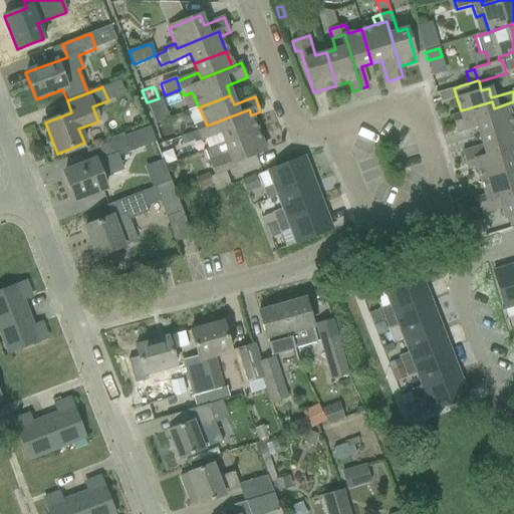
[(159,98),(147,102),(149,109),(164,104),(162,98),(161,97),(159,98)]
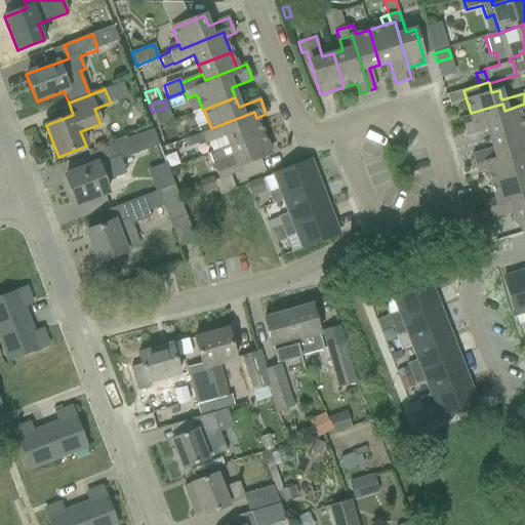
[(472,116),(461,119),(466,135),(488,129),(489,132),(521,123),(518,114),(524,111),(524,104),(516,107),(505,111),(502,104),(471,113),(472,116)]
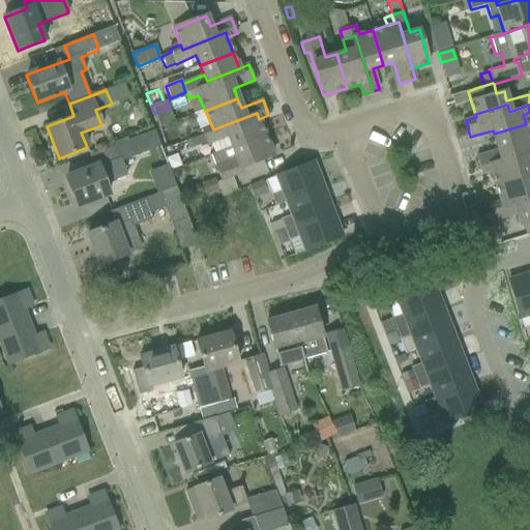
[(202,136),(187,141),(189,149),(207,143),(208,145),(228,137),(231,145),(263,131),(259,119),(257,113),(213,129),(211,124),(199,129),(202,136)]
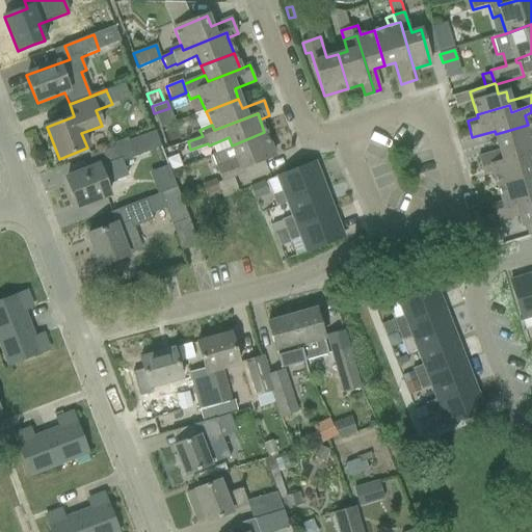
[(478,157),(480,163),(531,148),(531,139),(528,125),(496,134),(501,151),(478,157)]
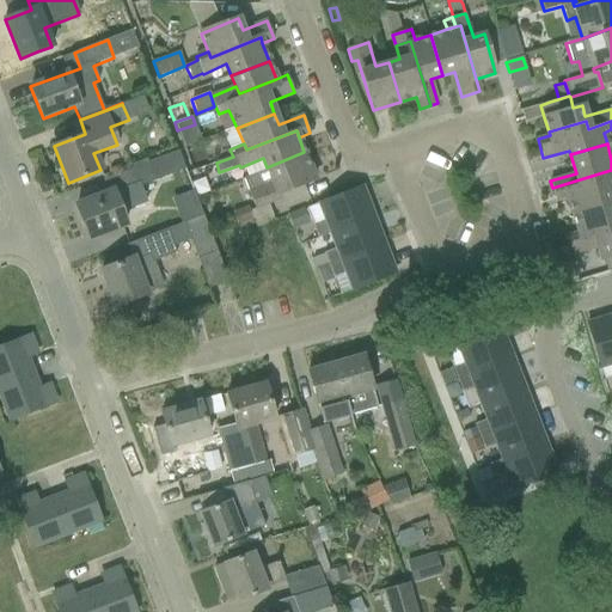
[(176,152),(150,163),(155,176),(184,165),(178,152),(176,152)]
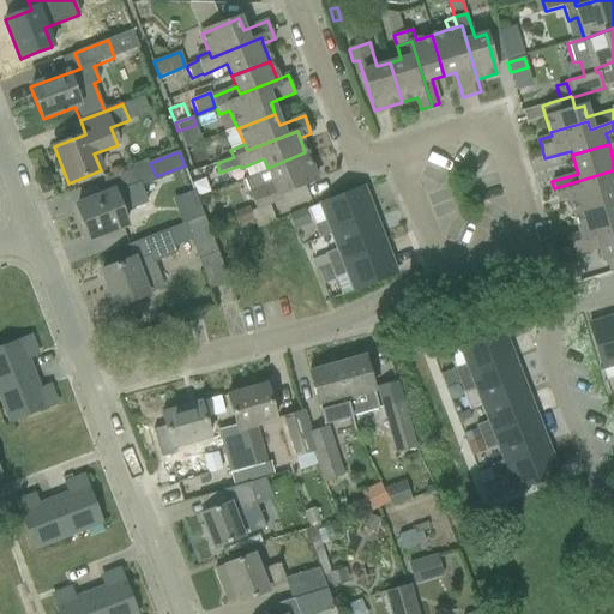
[(245,180),(257,209),(268,205),(265,200),(315,180),(305,152),(268,168),(269,170),(245,180)]
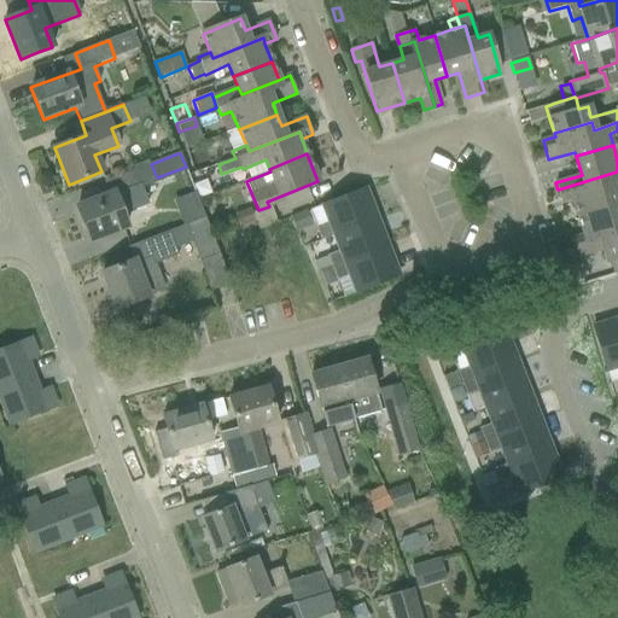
[(100,198),(77,208),(91,240),(127,227),(121,214),(146,204),(140,188),(158,182),(157,178),(151,164),(104,181),(110,197),(101,199),(100,198)]
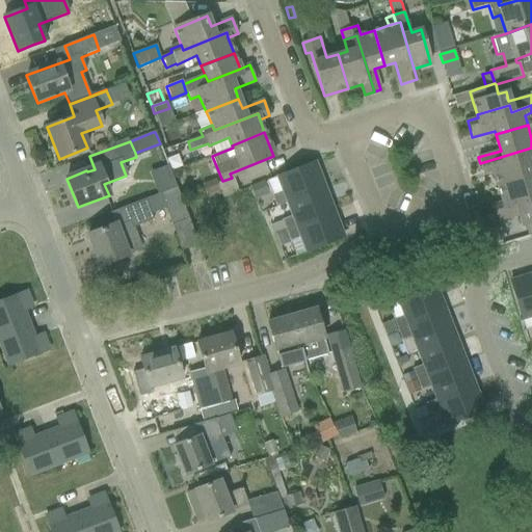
[(494,170),(497,183),(530,174),(528,166),(531,164),(531,148),(480,163),(483,174),(494,170)]
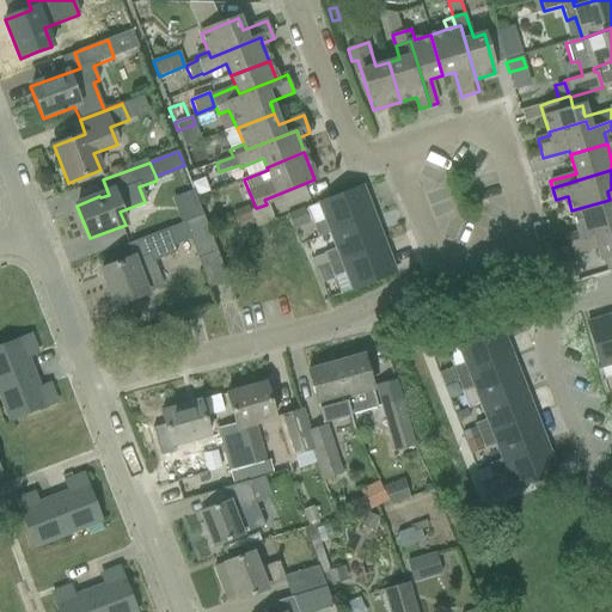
[(313,225),(318,238),(373,216),(365,195),(360,196),(357,189),(319,203),(325,220),(313,225)]
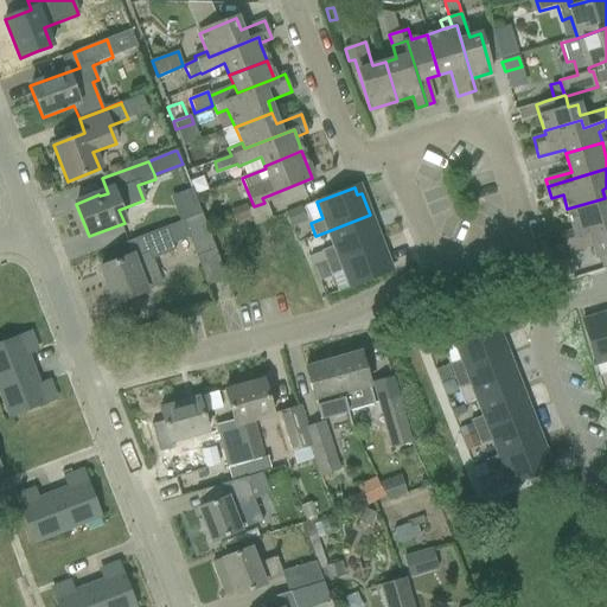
[(192,192),(173,199),(180,219),(199,212),(192,192)]
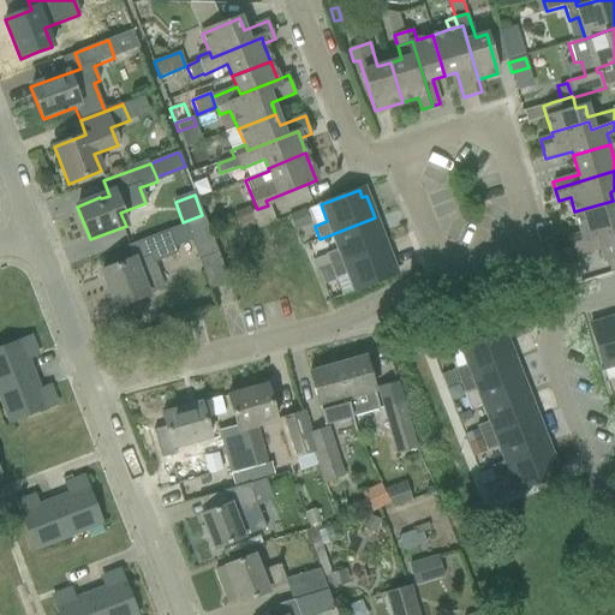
[(569,238),(571,242),(614,227),(614,206),(613,201),(574,212),(581,234),(569,238)]
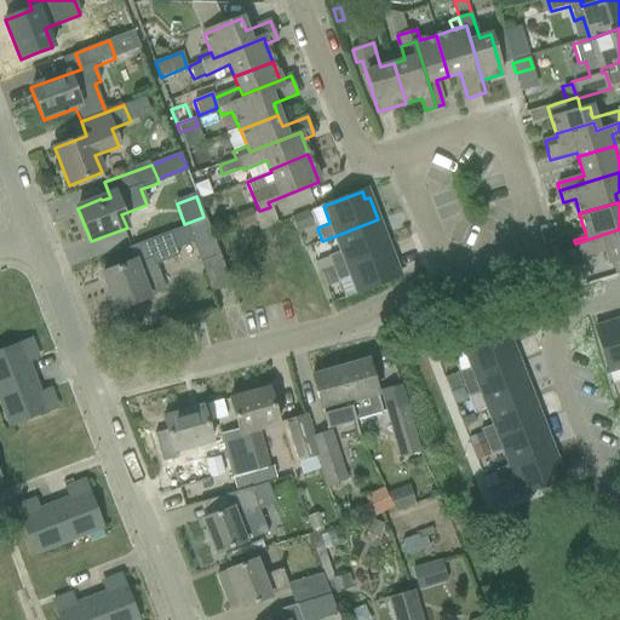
[(251,210),(235,214),(240,228),(254,224),(251,210)]
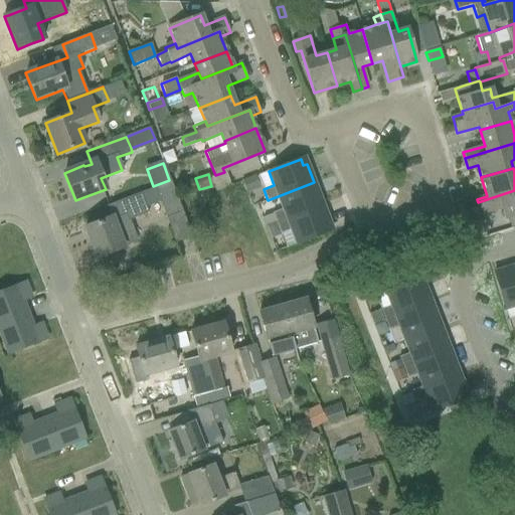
[(256,176),(243,181),(247,192),(261,187),(256,176)]
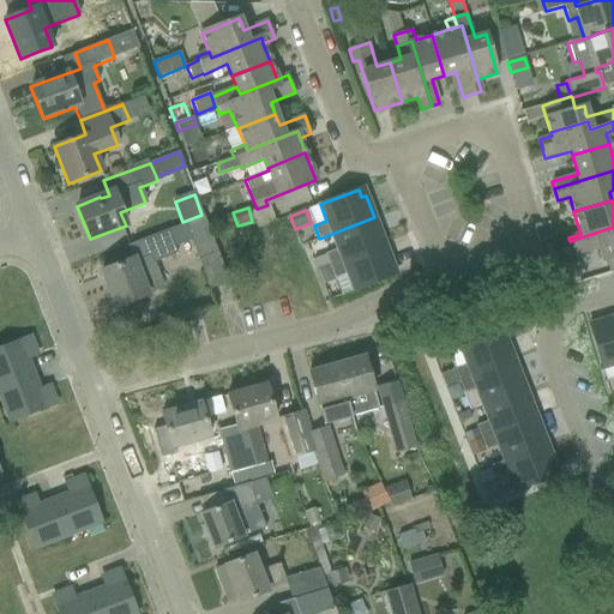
[(191,241),(198,259),(217,252),(204,216),(168,230),(174,247),(191,241)]
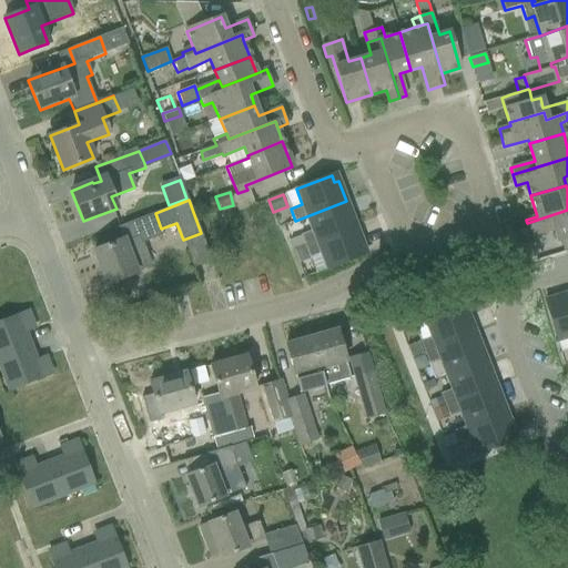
[(291,241),(294,251),(356,226),(346,201),(295,221),(307,216),(313,231),(301,235),(301,236),(291,241)]
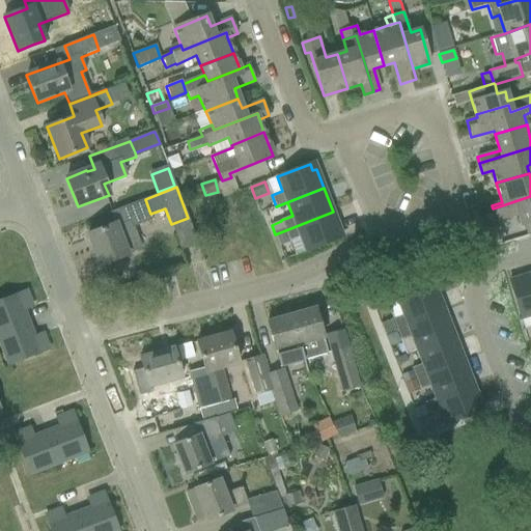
[(530,196),(493,208),(497,221),(519,215),(522,225),(524,225),(527,235),(527,236),(530,234),(530,196)]
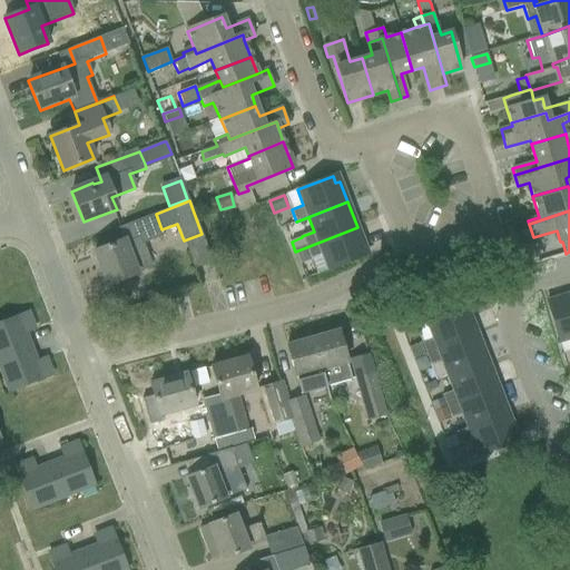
[(94,252),(107,285),(121,279),(151,267),(143,244),(164,236),(161,229),(156,214),(124,226),(128,239),(94,252)]
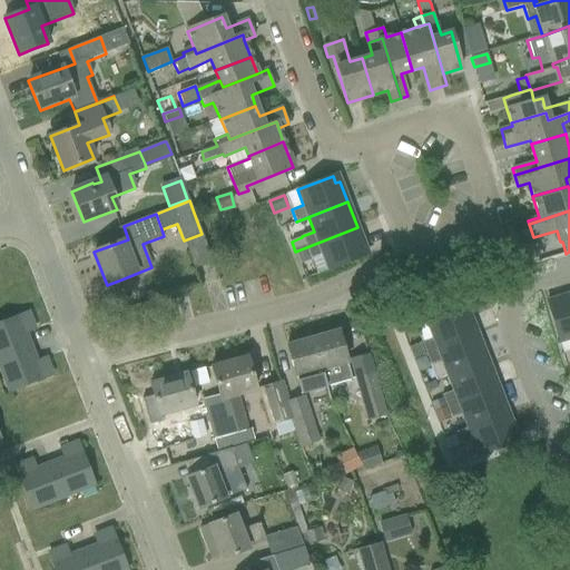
[(322,254),(328,269),(364,256),(361,249),(365,247),(357,227),(295,252),(300,263),(322,254)]
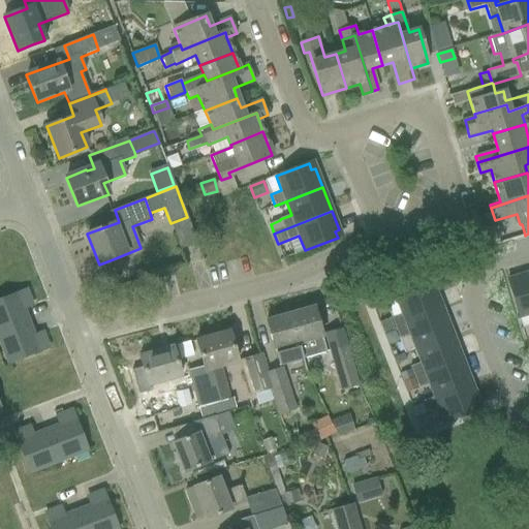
[(528,313),(528,273),(514,278),(515,281),(508,283),(519,317),(528,313)]
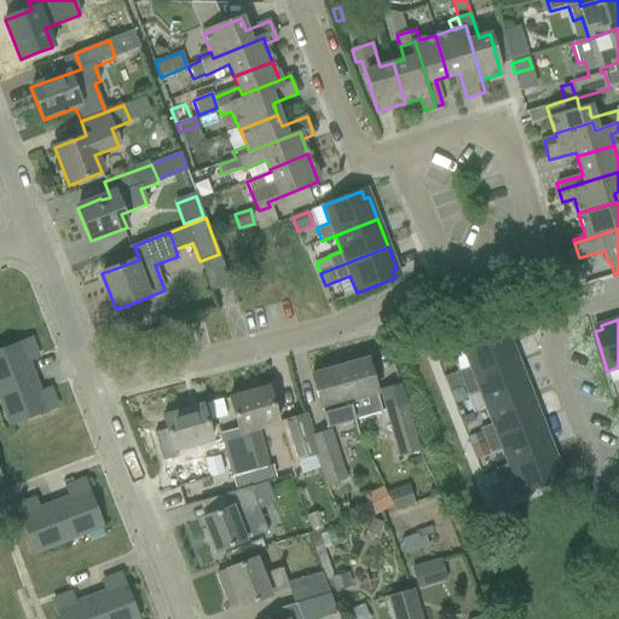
[(470,368),(458,372),(463,385),(519,363),(510,341),(505,343),(503,336),(464,351),(470,368)]
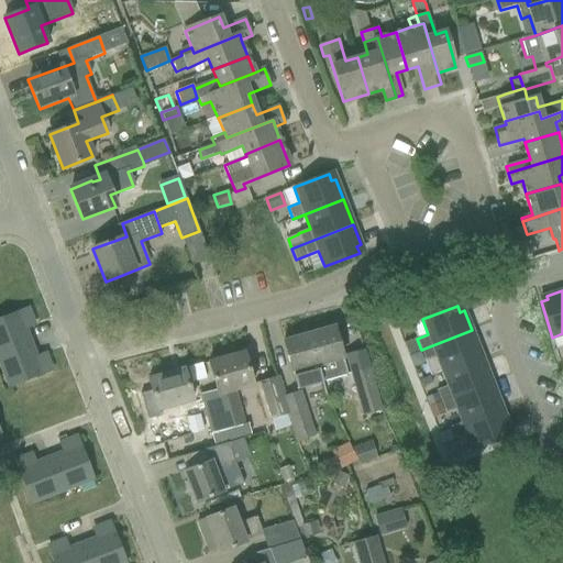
[(0,354),(30,343),(24,329),(33,326),(28,309),(0,319),(0,354)]
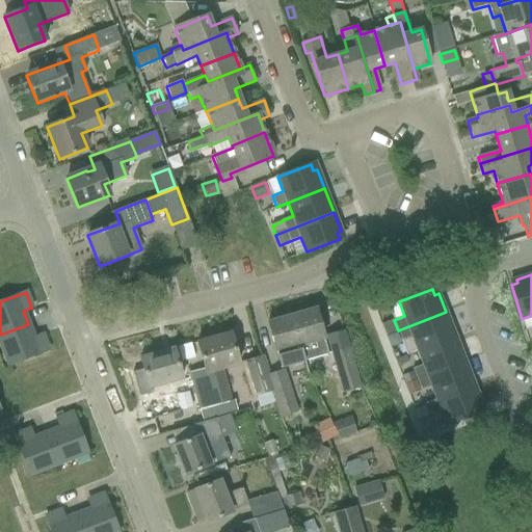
[(291,316),(304,363),(328,355),(316,309),(291,316)]
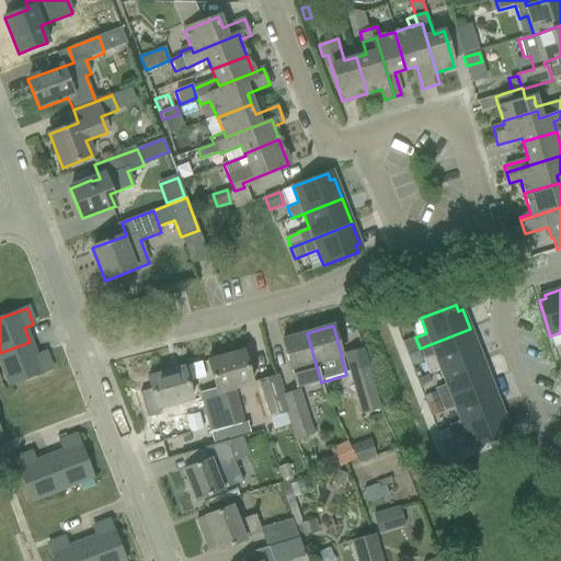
[(435,355),(441,370),(476,356),(473,351),(478,348),(470,329),(420,348),(424,359),(435,355)]
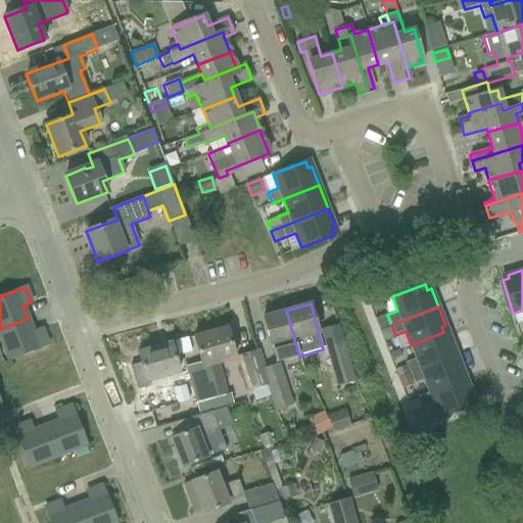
[(263,318),(275,363),(299,357),(286,311),(263,318)]
